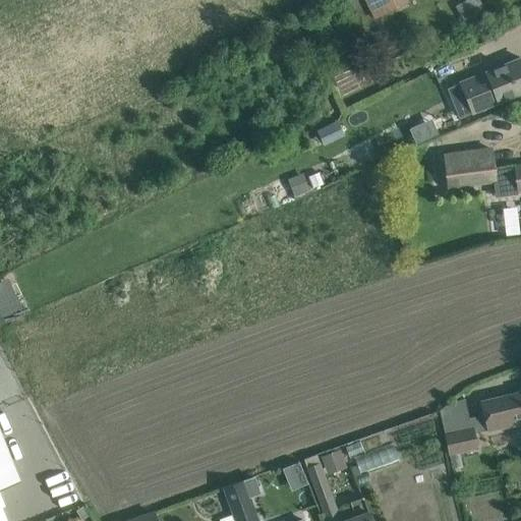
[(396,9),(392,0),(365,0),(374,19),(396,9)]
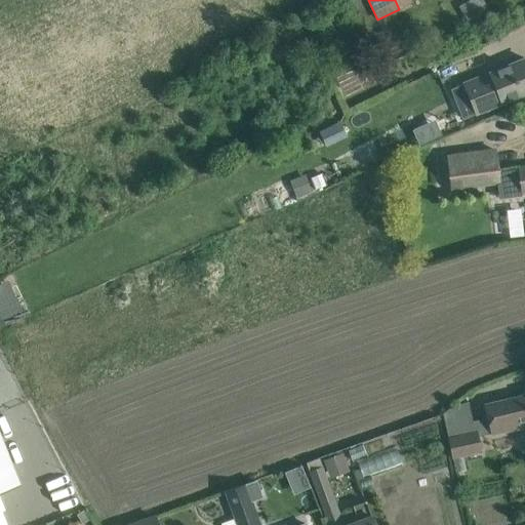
[(524,58),(463,84),(463,83),(450,89),(462,119),(524,93),(524,58)]
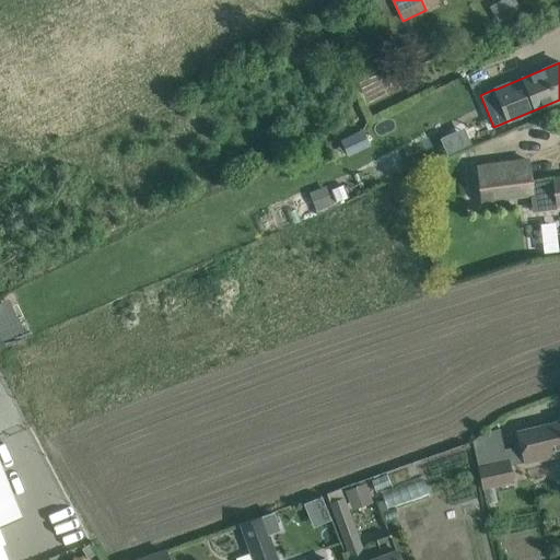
[(345,137),(338,147),(347,152),(353,143),(345,137)]
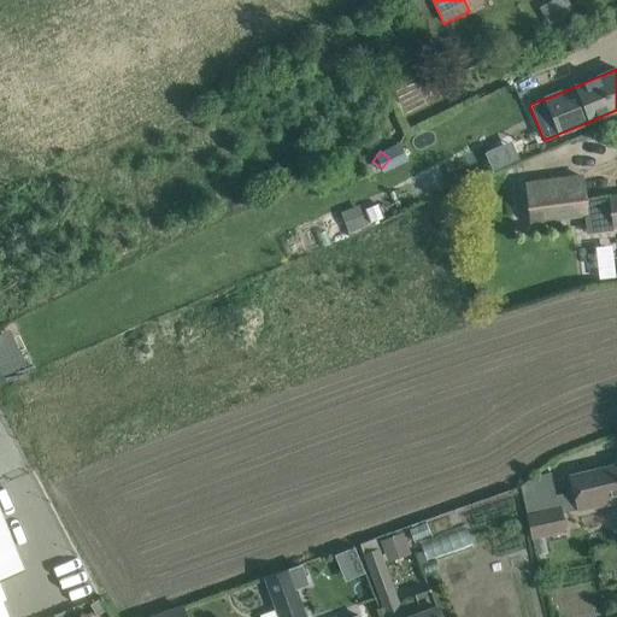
[(583,175),(523,181),(529,225),(586,219),(588,218),(586,200),(583,175)]
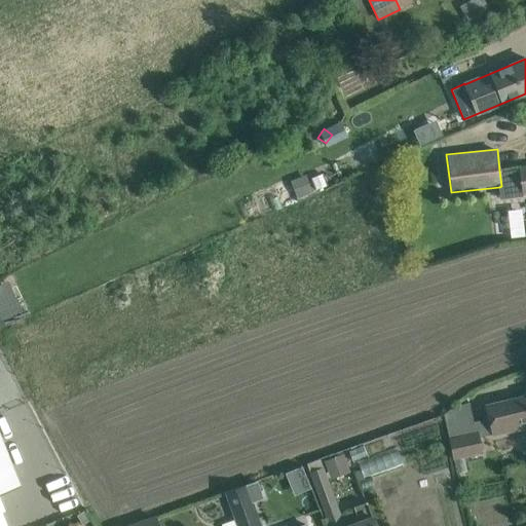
[(501,186),(499,187),(500,196),(522,193),(525,192),(525,166),(519,167),(519,168),(499,171),(501,186)]
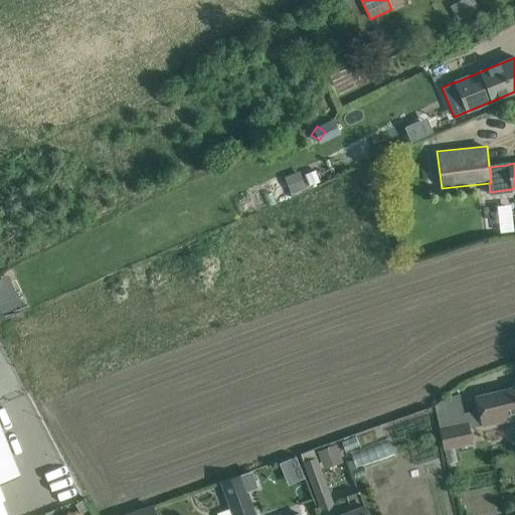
[(317,168),(305,173),(309,184),(321,180),(317,168)]
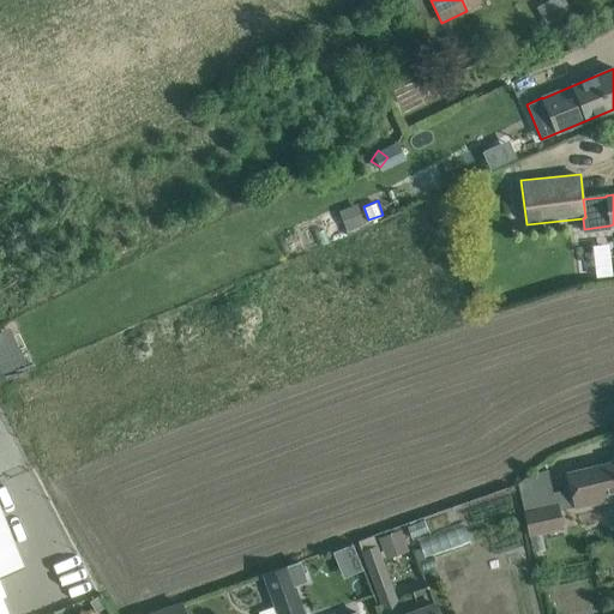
[(363,224),(356,204),(338,211),(347,230),(363,224)]
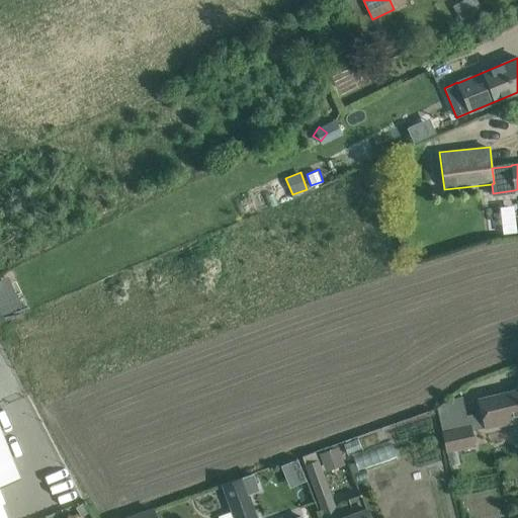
[(442,432),(446,452),(475,445),(470,431),(501,424),(500,419),(517,415),(517,381),(516,382),(517,389),(517,391),(479,401),(482,414),(466,417),(468,426),(442,432)]
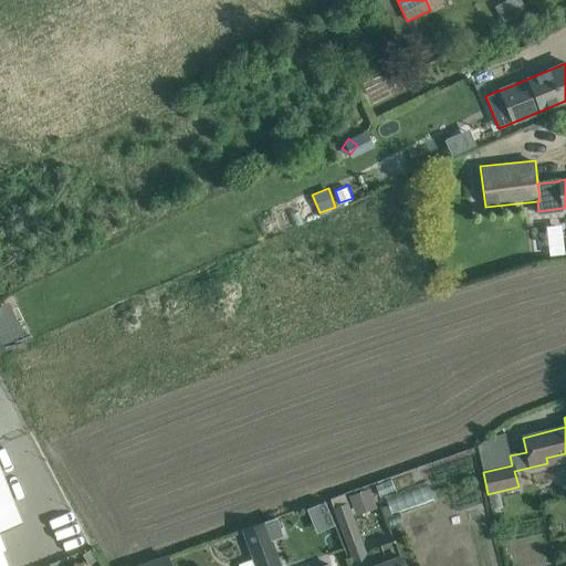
[(6,548),(0,533),(0,532),(22,524),(0,468),(0,565),(7,565),(1,551),(6,548)]
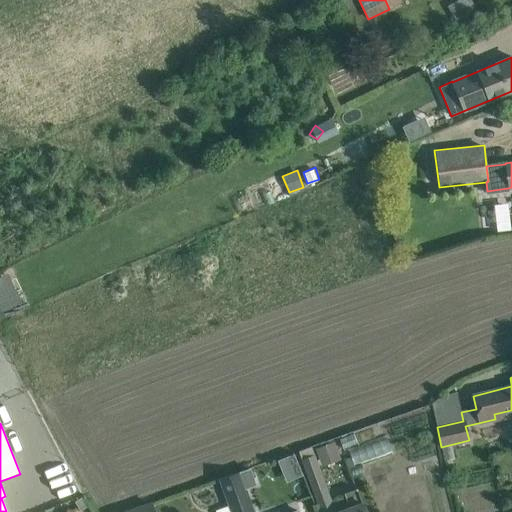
[(340,459),(333,442),(314,449),(320,467),(340,459)]
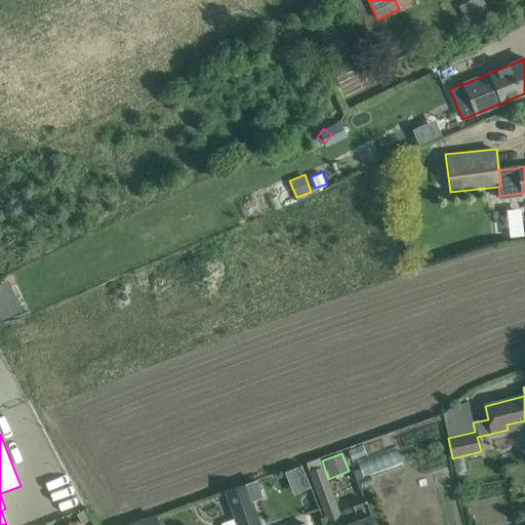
[(337,512),(318,459),(307,463),(326,516),(337,512)]
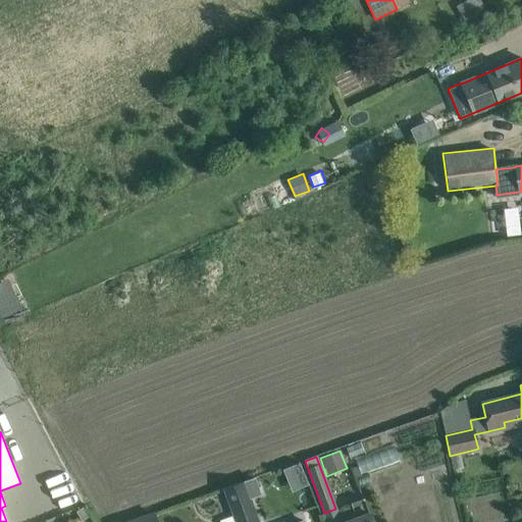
[(303,462),(285,469),(295,490),(312,483),(303,462)]
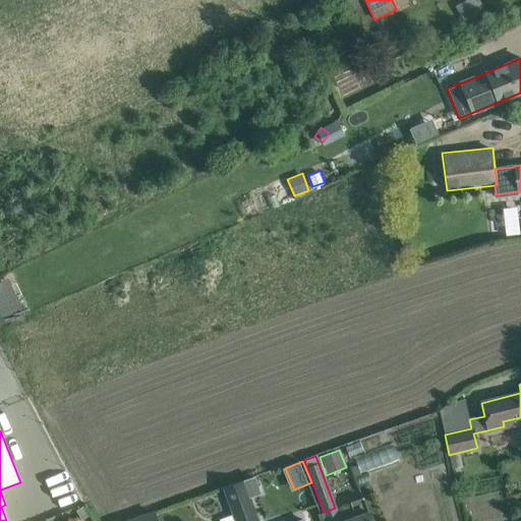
[(252,476),(223,487),(234,520),(256,520),(248,497),(258,493),(252,476)]
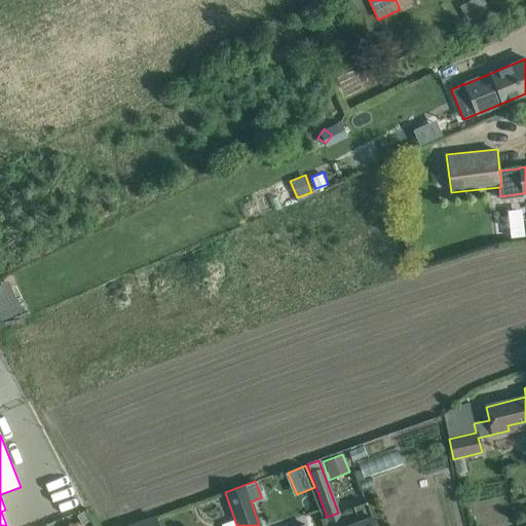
[(359,523),(348,525),(376,525),(373,517),(372,518),(367,502),(361,504),(352,506),(359,523)]
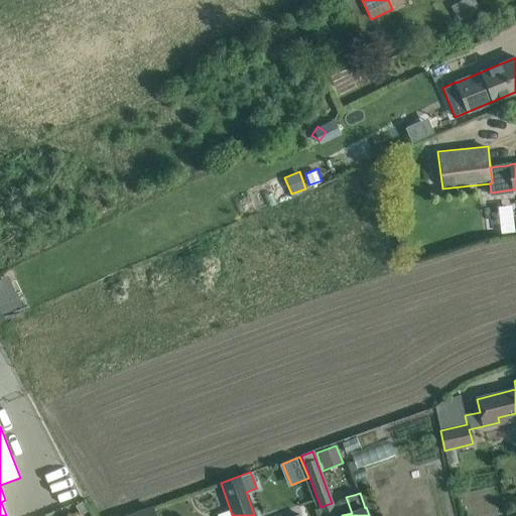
[(83,501),(76,506),(82,515),(89,510),(83,501)]
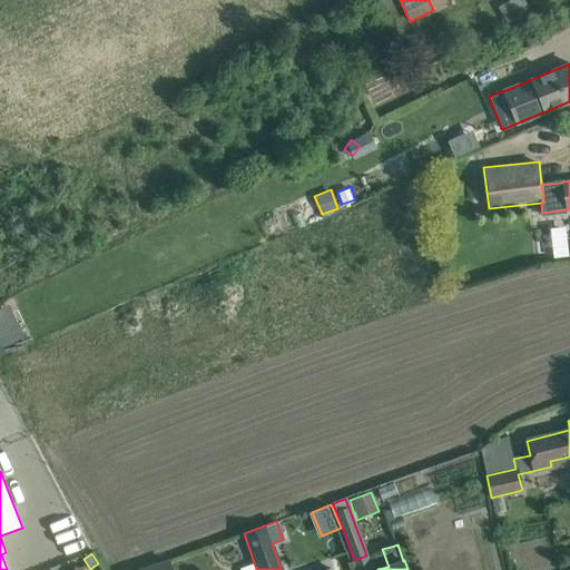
[(169,569),(167,560),(138,569),(169,569)]
